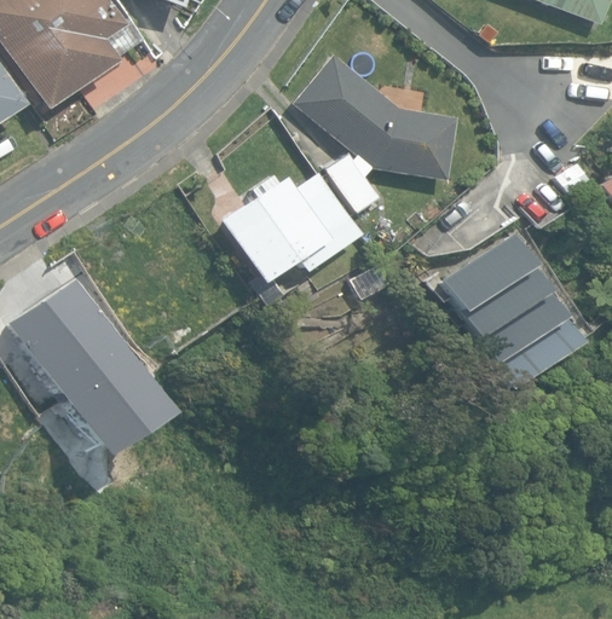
[(0,0),(0,40),(48,111),(119,62),(115,57),(137,42),(107,0),(0,0)]
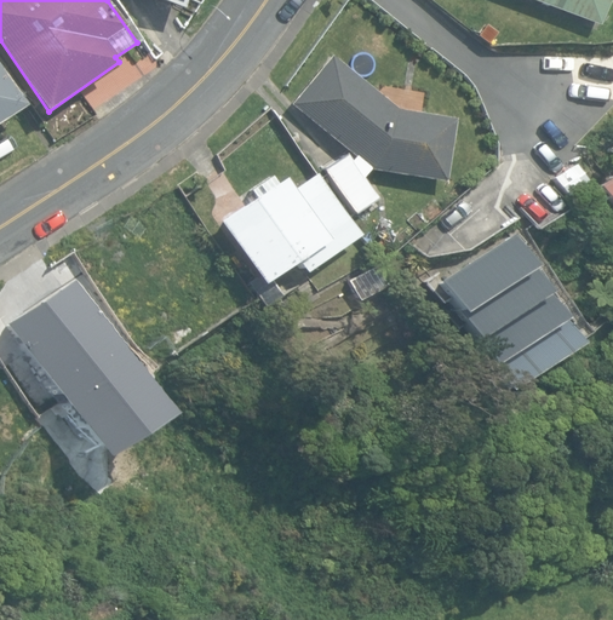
[(532,0),(597,27),(608,0),(532,0)]
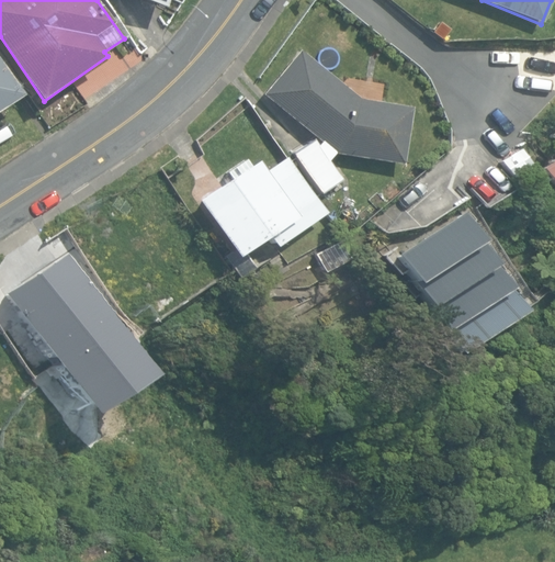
[(446,40),(453,30),(444,23),(437,32),(446,40)]
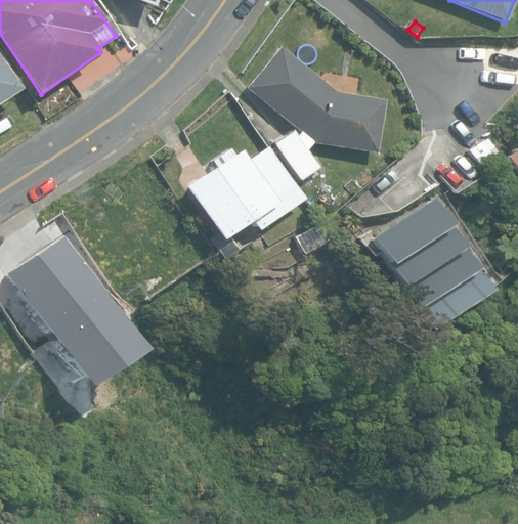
[(277,143),(302,181),(322,168),(310,150),(316,144),(381,154),(388,100),(339,93),(284,48),(251,88),(298,127),(297,130),(277,143)]
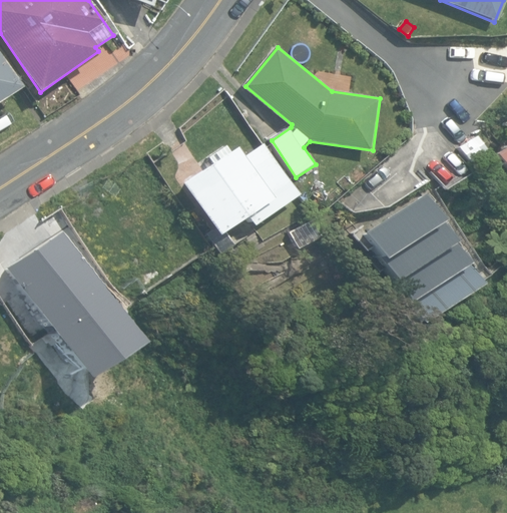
[(0,102),(22,88),(0,53),(0,102)]
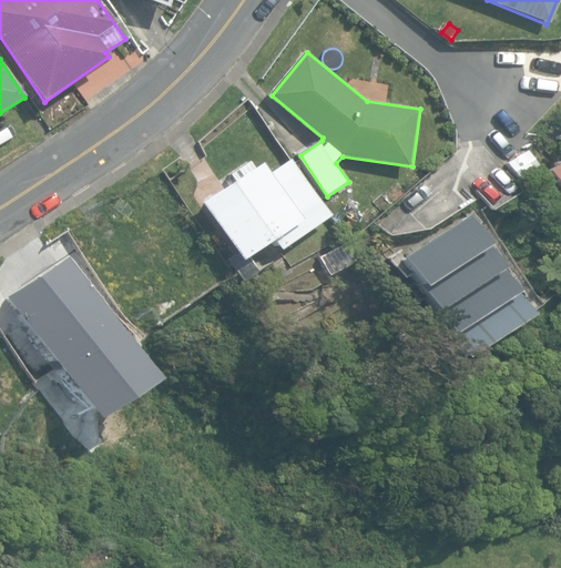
[(230,260),(244,281),(258,272),(247,253),(269,239),(278,252),(330,217),(293,159),(271,173),(263,162),(256,166),(253,162),(233,175),(236,181),(201,203),(235,256),(230,260)]
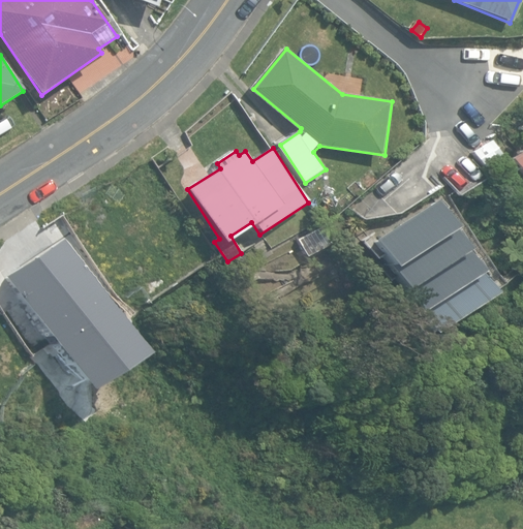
[(420,312),(433,334),(496,293),(437,201),(420,213),(374,241),(420,312)]
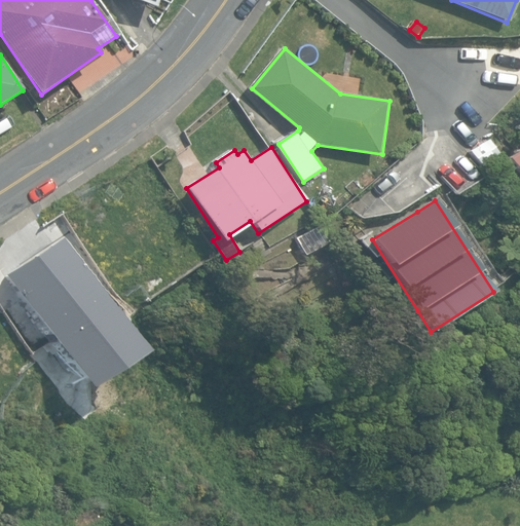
[(297,238),(306,255),(330,242),(321,226),(297,238)]
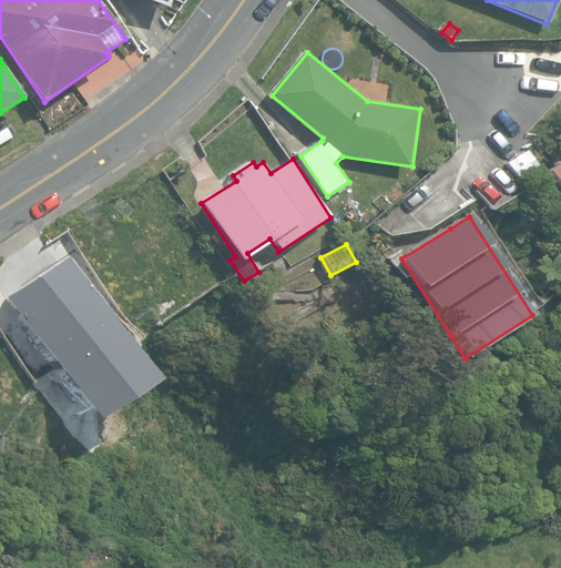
[(6,297),(84,421),(146,381),(68,257),(6,297)]
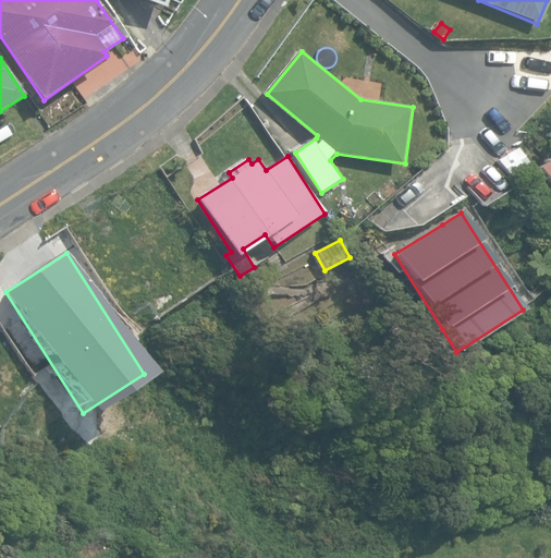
All buildings are outlined.
